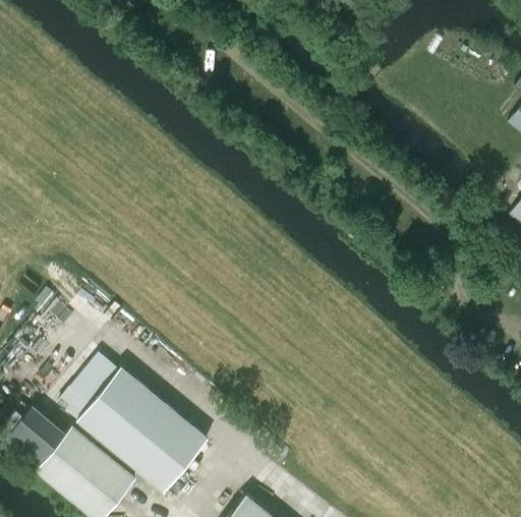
[(520,76),(513,88),(520,93),(520,105),(507,124),(520,134),(520,76)]
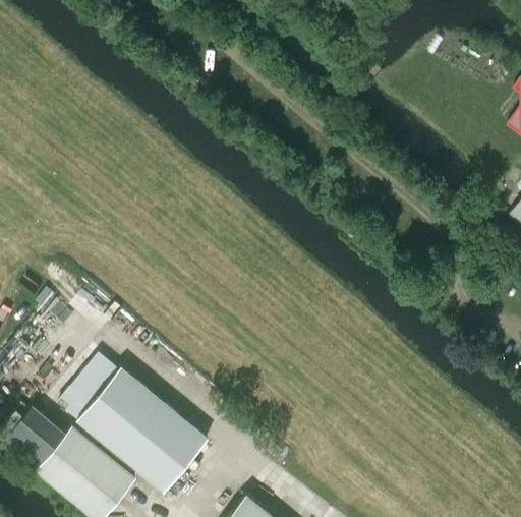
[(520,199),(508,216),(520,226),(520,199)]
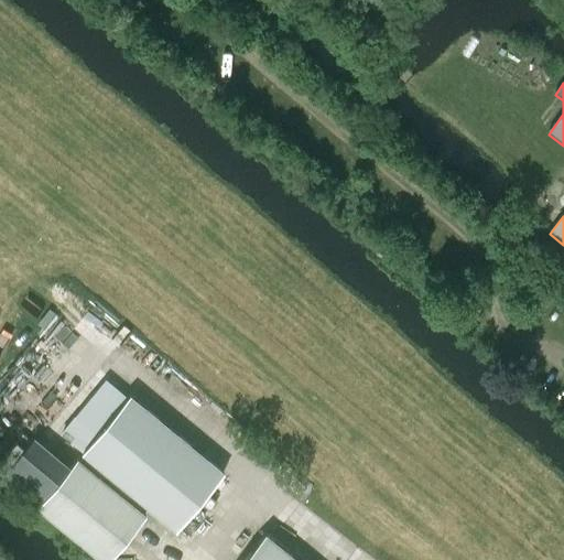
[(131,397),(84,455),(176,532),(225,475),(131,397)]
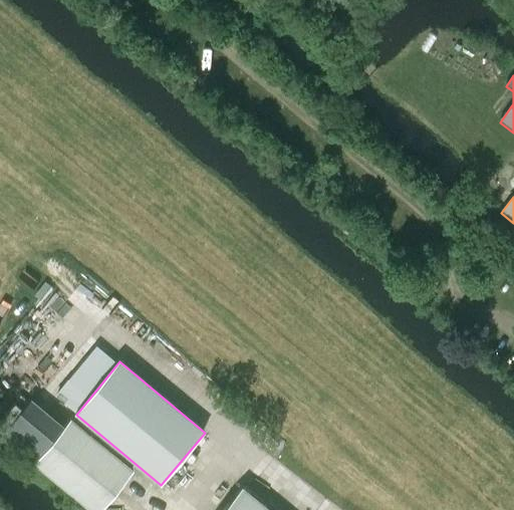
[(36,464),(91,509),(102,509),(135,472),(72,421),(36,464)]
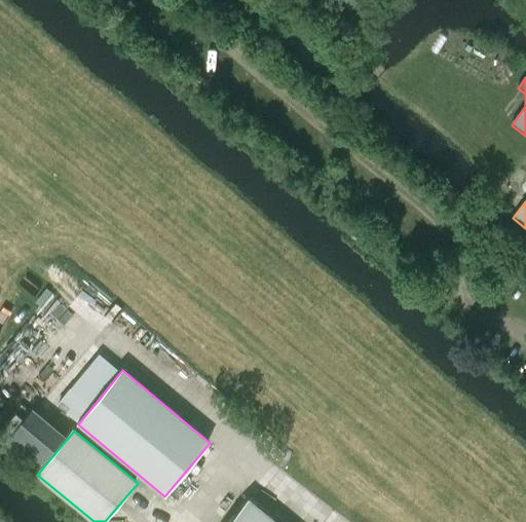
[(275,521),(250,500),(232,521),(275,521)]
